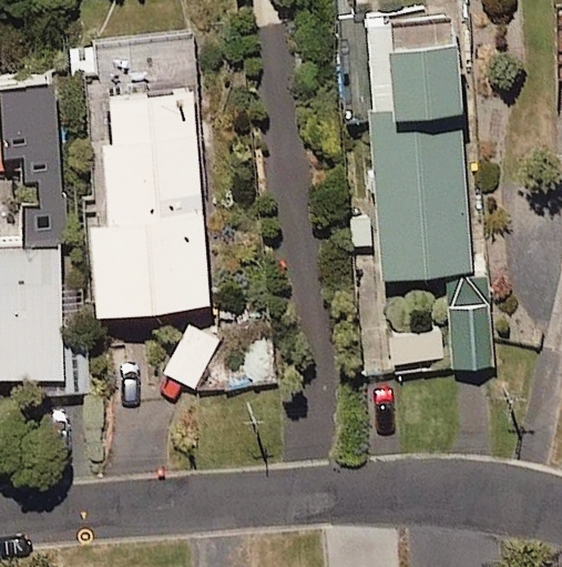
[(471,275),(461,49),(395,52),(394,27),(369,28),(381,279),(471,275)]
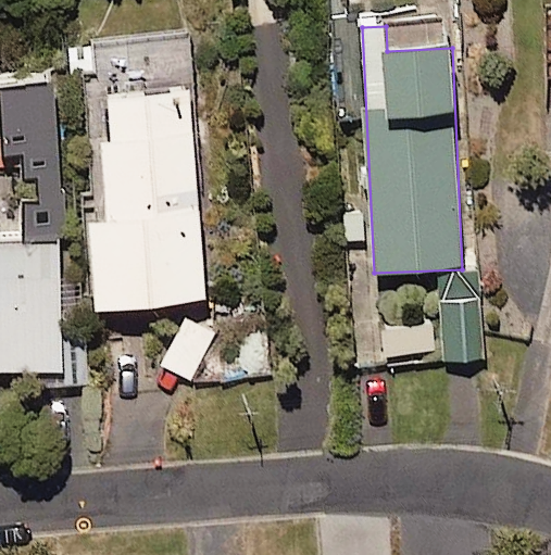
[(3,156),(20,155),(22,184),(35,183),(36,203),(23,204),(24,242),(62,241),(54,85),(0,87),(3,156)]
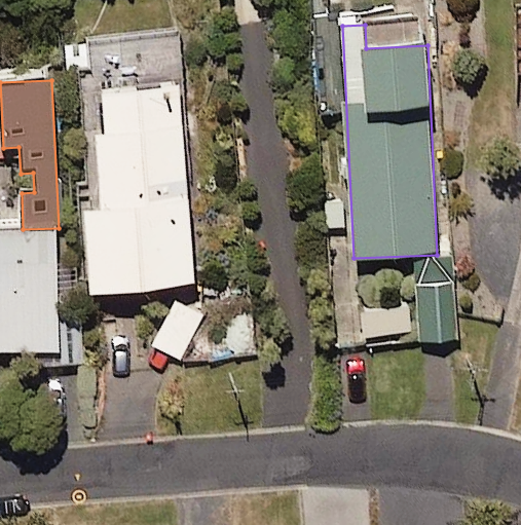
[(180,86),(107,90),(110,136),(98,137),(102,210),(84,211),(89,292),(191,286),(180,86)]
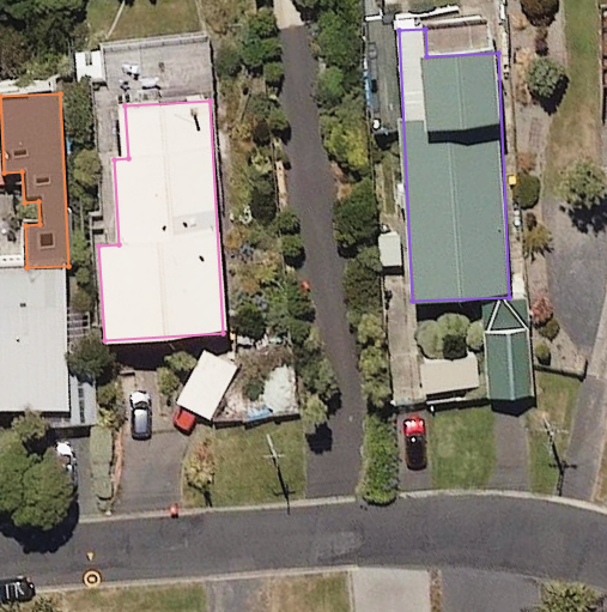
[(64,271),(0,272),(0,411),(67,410),(64,271)]
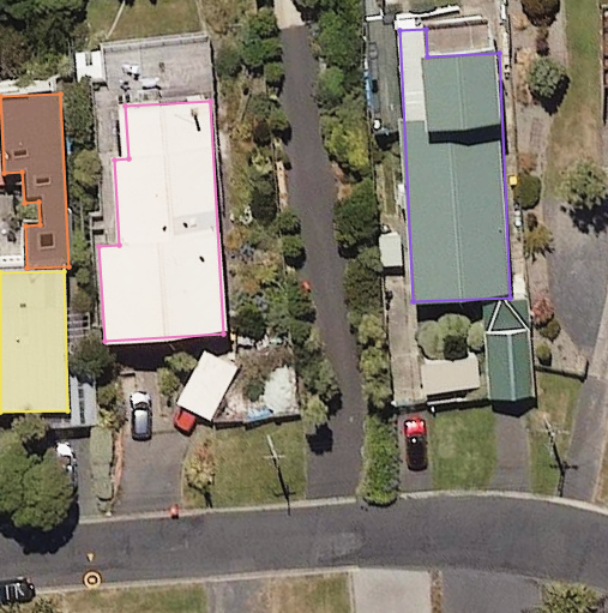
[(530,398),(527,336),(487,338),(489,401),(530,398)]
